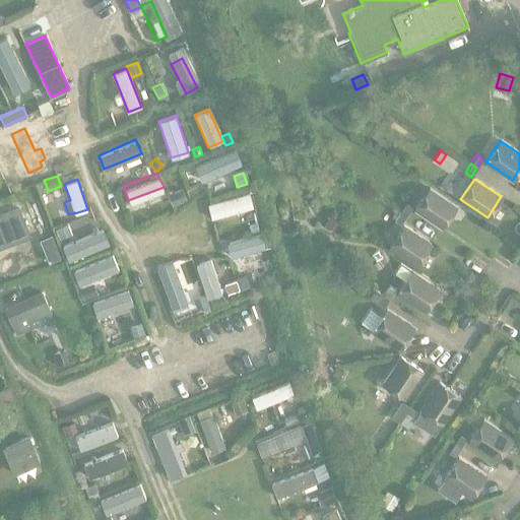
[(414,209),(442,226),(456,206),(429,188),(414,209)]
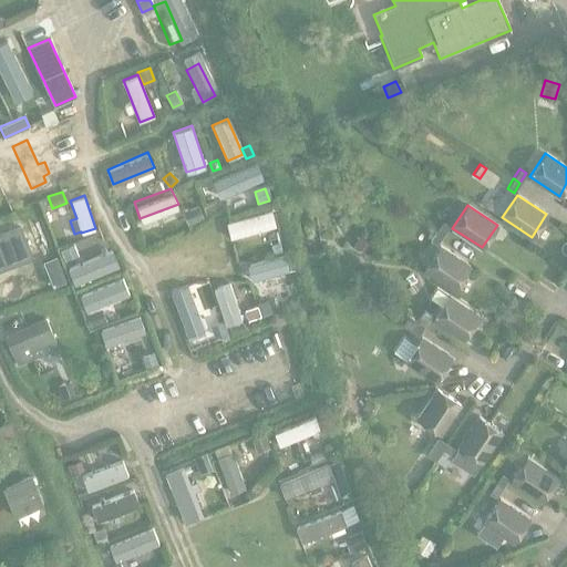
[(197,206),(183,213),(187,223),(202,217),(197,206)]
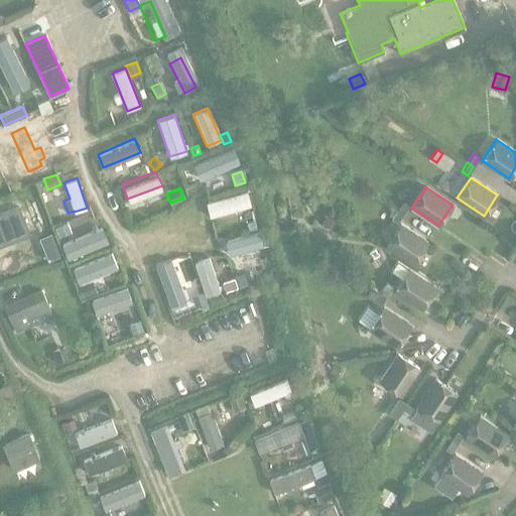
[(247,191),(207,202),(210,217),(250,207),(247,191)]
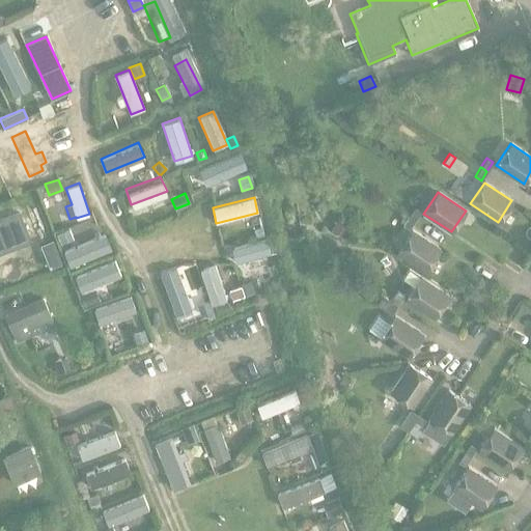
[(414,206),(409,216),(415,219),(420,211),(414,206)]
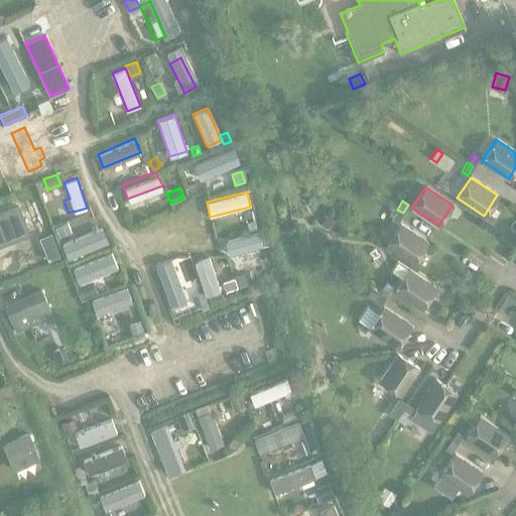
[(17,207),(0,214),(0,242),(27,232),(17,207)]
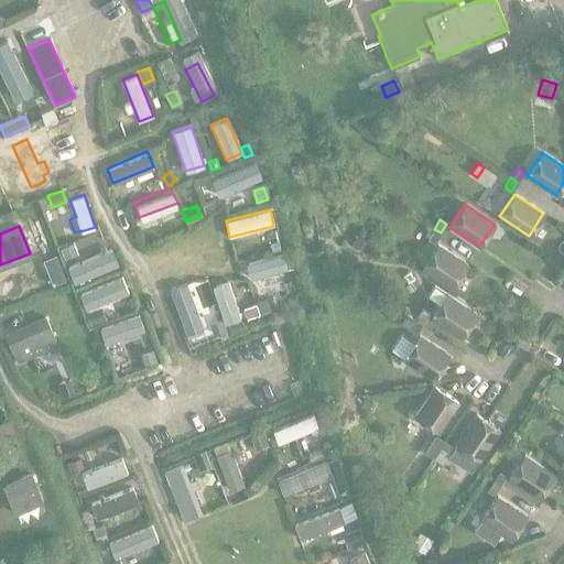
[(441,232),(434,229),(427,238),(434,242),(441,232)]
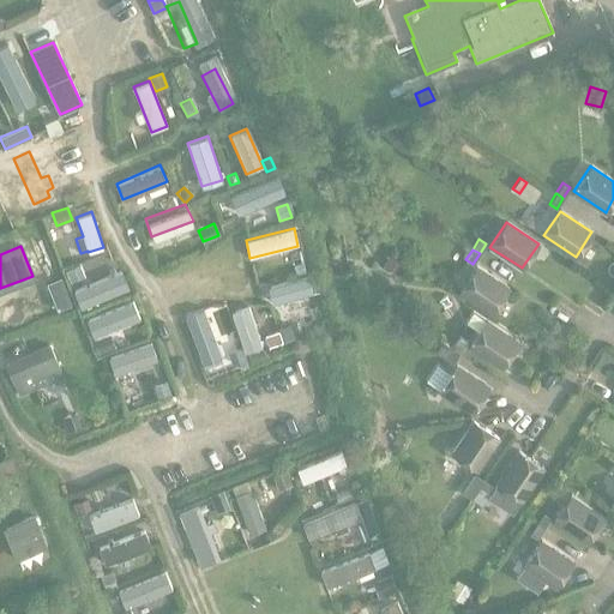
[(392,251),(383,265),(396,274),(404,260),(392,251)]
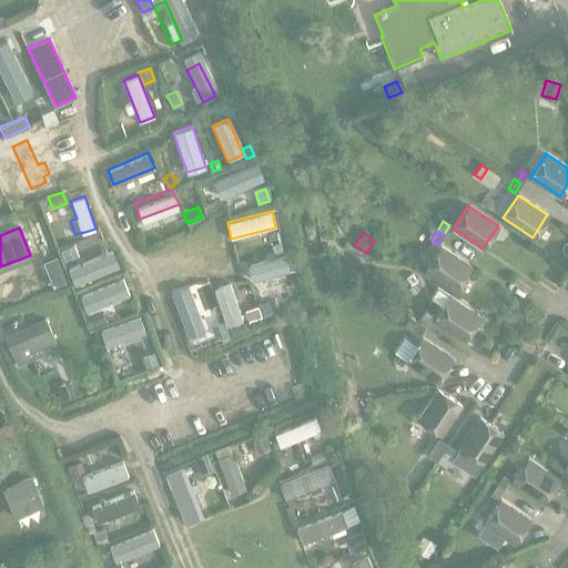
[(73,243),(60,249),(64,257),(77,252),(73,243)]
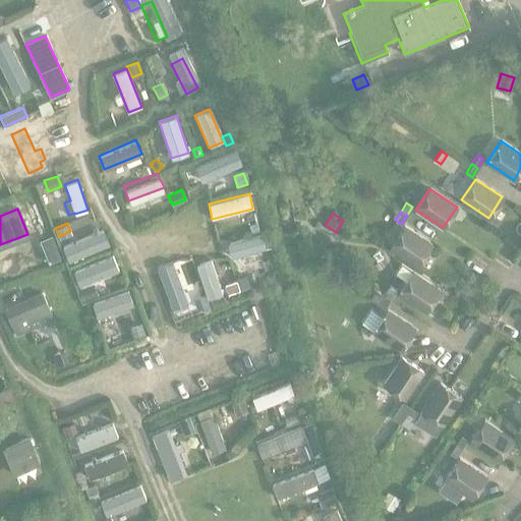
[(256,224),(249,226),(251,234),(258,233),(256,224)]
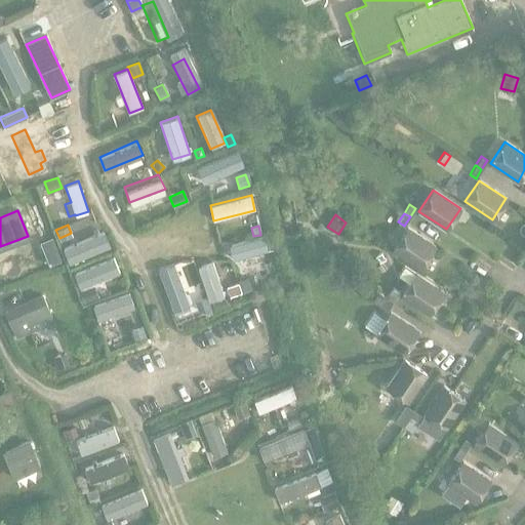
[(393,248),(420,267),(435,246),(407,228),(393,248)]
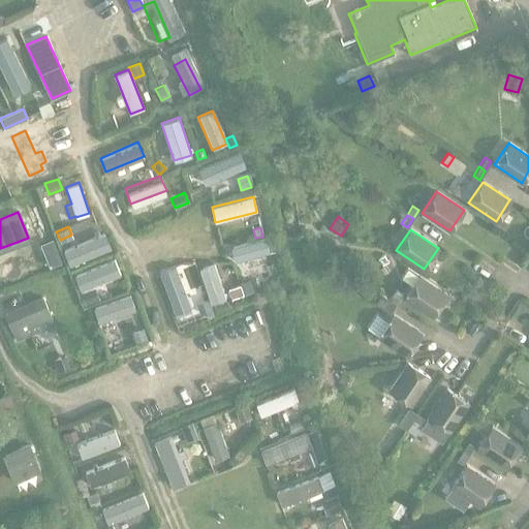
[(105,235),(72,248),(78,260),(111,247),(105,235)]
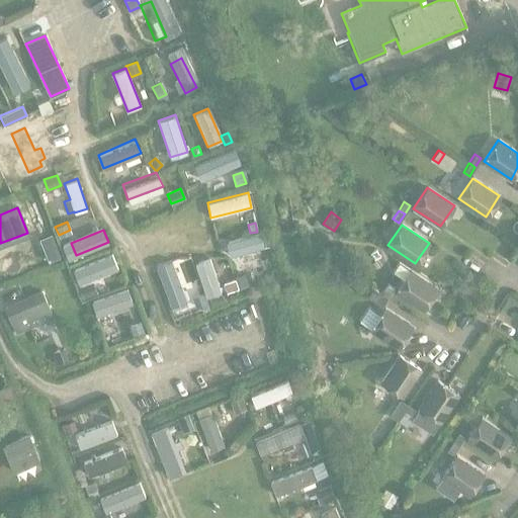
[(51,234),(38,239),(47,261),(59,256),(51,234)]
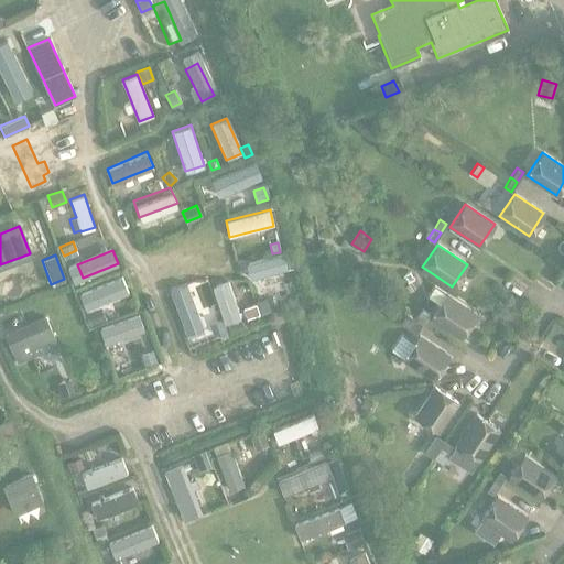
[(283,255),(246,262),(249,278),(286,270),(283,255)]
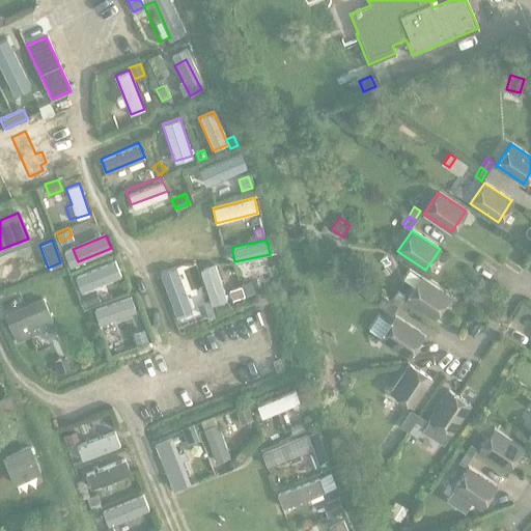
[(117,268),(113,258),(87,270),(91,279),(117,268)]
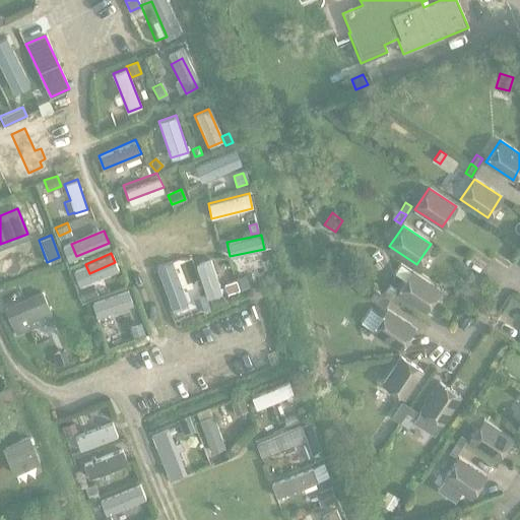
[(195,265),(208,300),(219,296),(207,261),(195,265)]
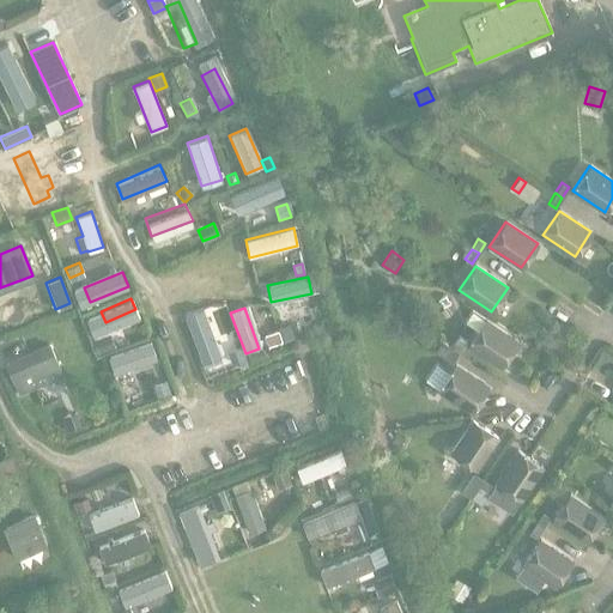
[(204,311),(189,316),(205,358),(220,352),(204,311)]
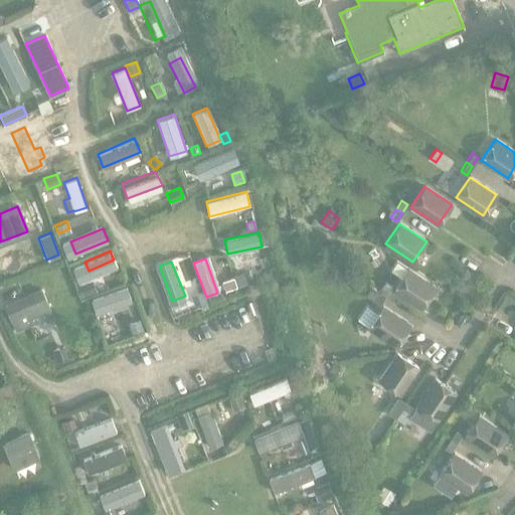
[(393,289),(420,308),(435,287),(407,269),(393,289)]
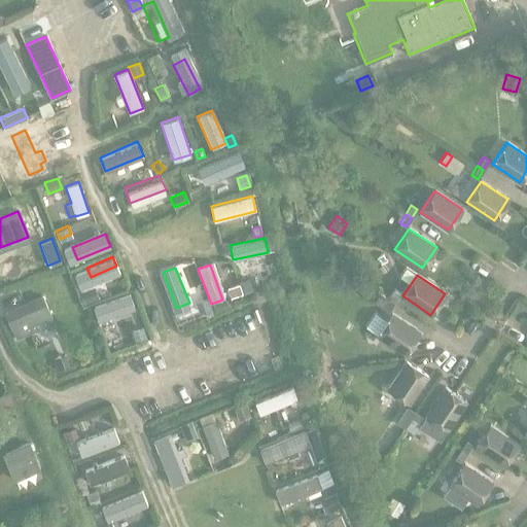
[(248,279),(238,282),(238,284),(242,294),(252,290),(248,279)]
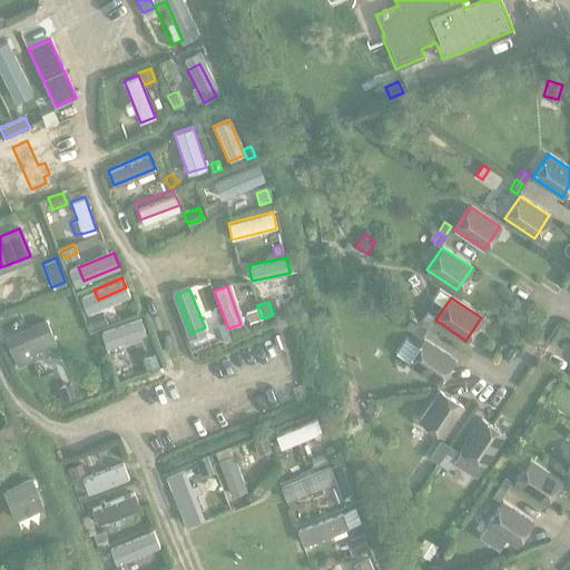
[(257,307),(245,311),(248,322),(262,318),(257,307)]
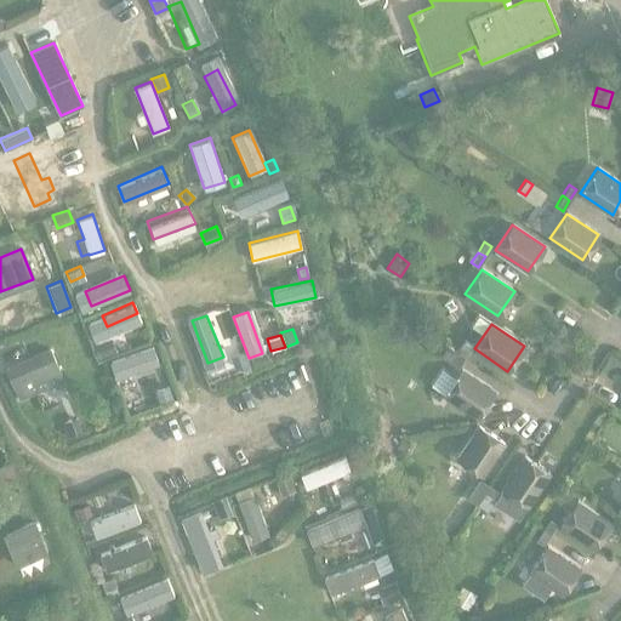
[(110,337),(93,345),(100,358),(117,351),(110,337)]
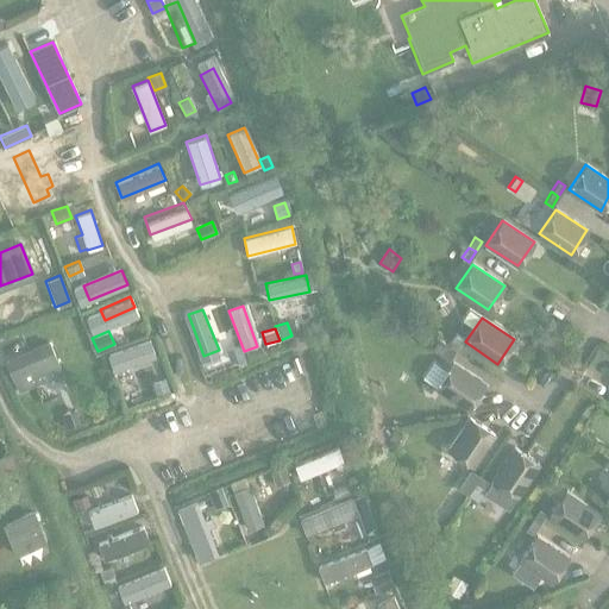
[(456,334),(449,345),(456,350),(463,339),(456,334)]
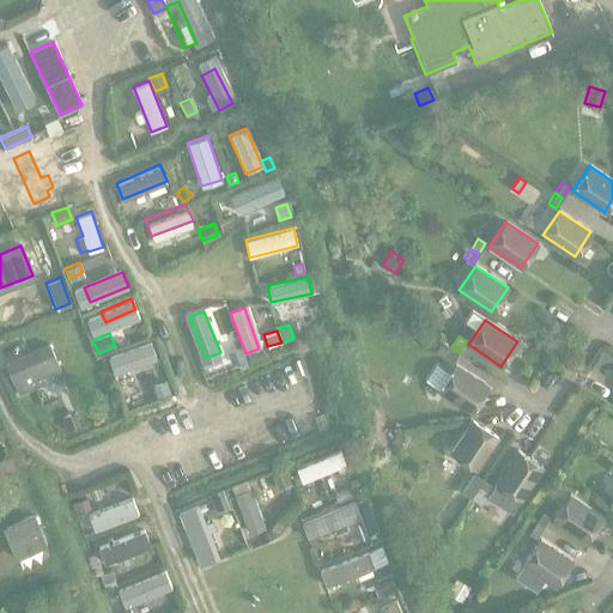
[(147,339),(108,356),(115,372),(155,356),(147,339)]
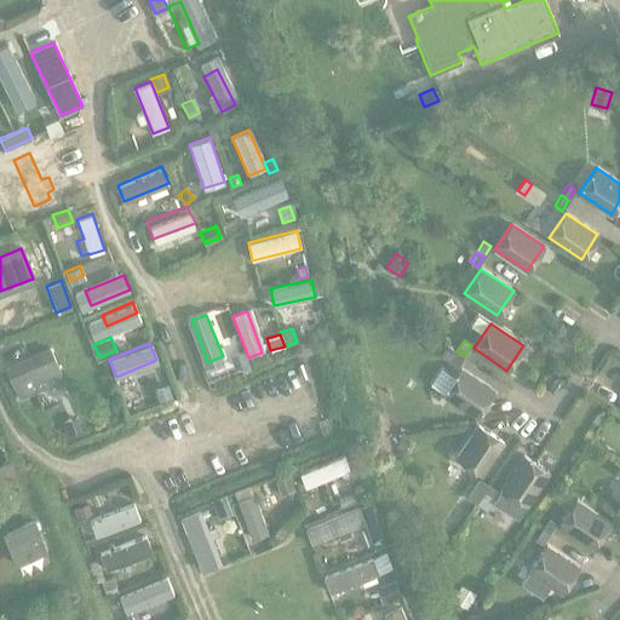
[(464,356),(457,351),(447,344),(440,355),(457,366),(464,356)]
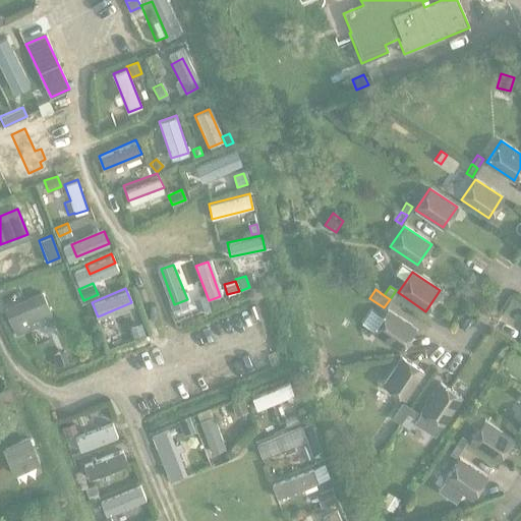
[(204,294),(193,298),(196,308),(208,305),(204,294)]
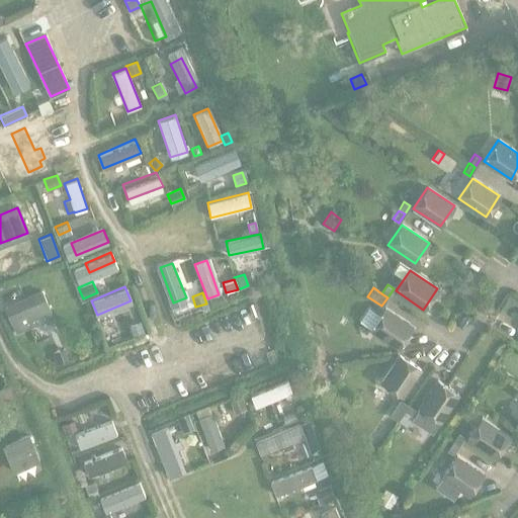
[(2,309),(12,334),(33,325),(31,320),(47,314),(46,312),(37,293),(2,309)]
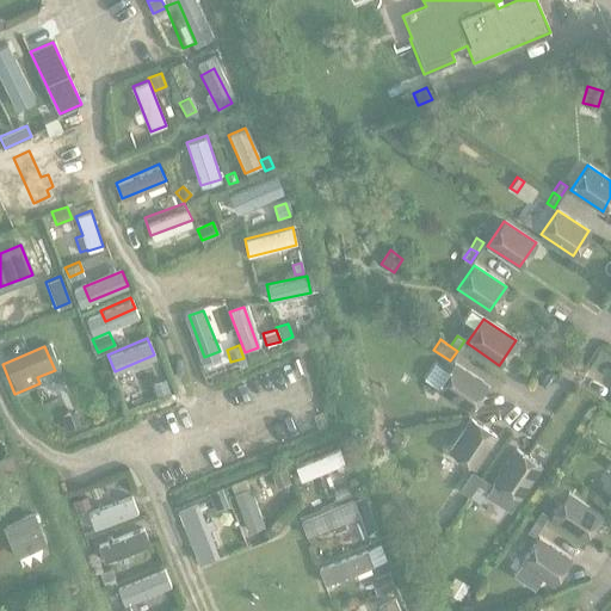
[(437,388),(469,408),(486,384),(454,363),(437,388)]
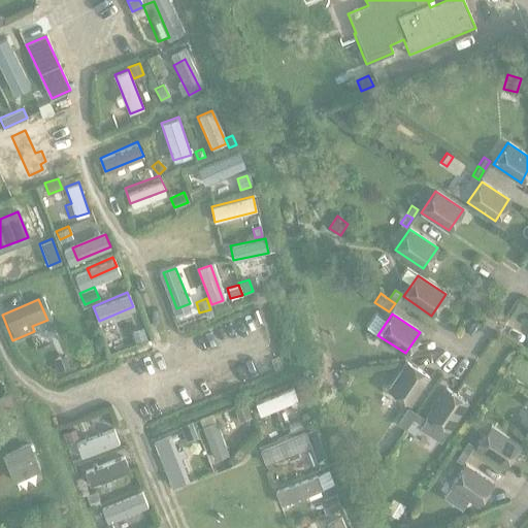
[(142,328),(131,332),(134,341),(145,337),(142,328)]
